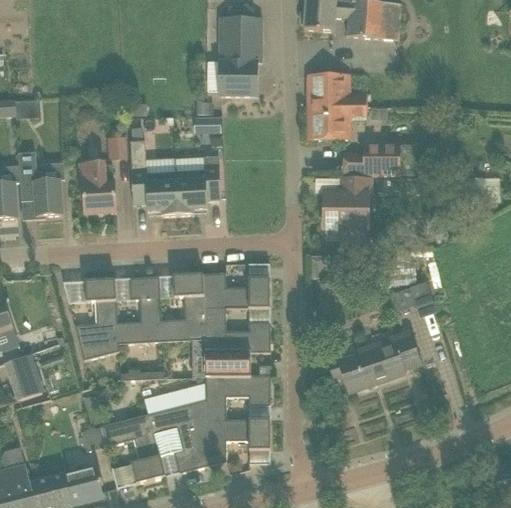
[(348,18),(346,35),(399,39),(401,0),(349,0),(306,0),(303,29),(333,31),(334,17),(348,18)]
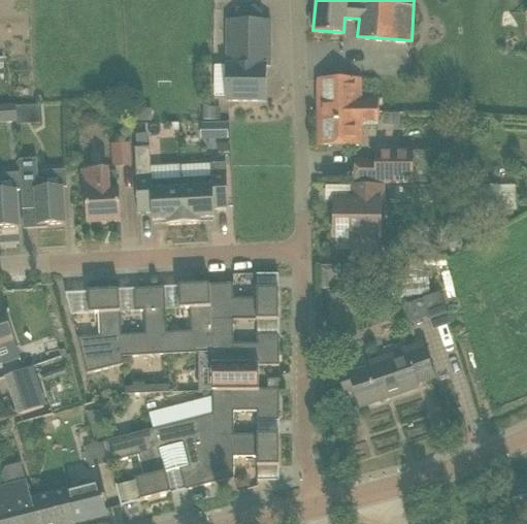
[(226,19),(226,98),(265,99),(265,63),(269,63),(270,19),(261,19),(261,6),(235,6),(234,19),(226,19)]
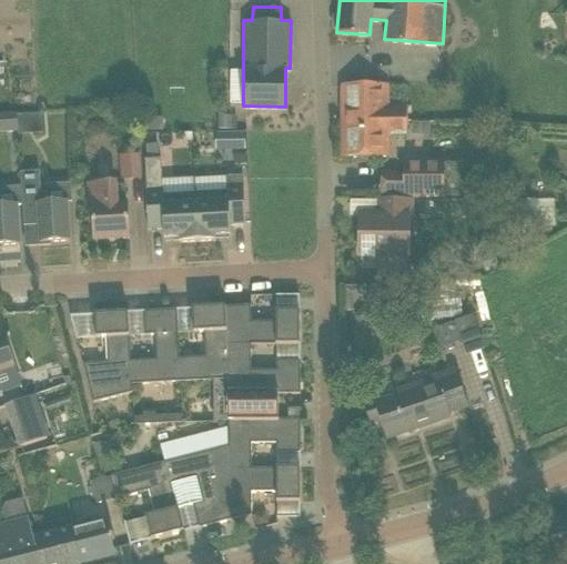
[(406,133),(406,118),(406,103),(387,103),(386,83),(341,83),(342,152),(387,152),(387,133),(406,133)]
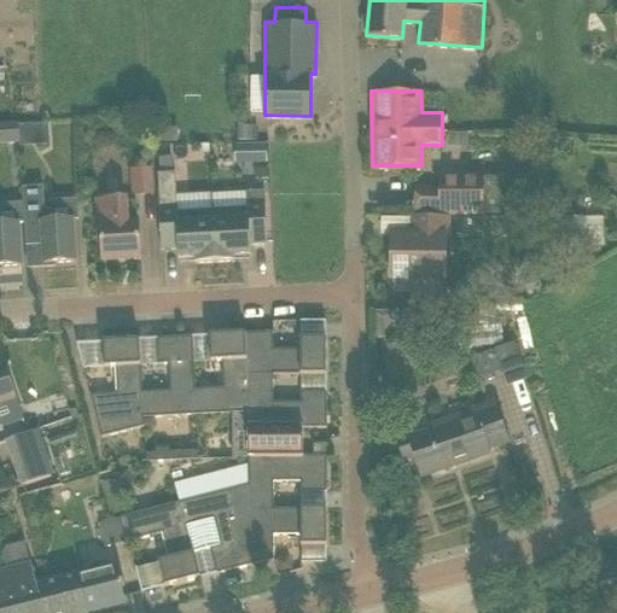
[(0,139),(46,138),(46,117),(0,118),(0,139)]
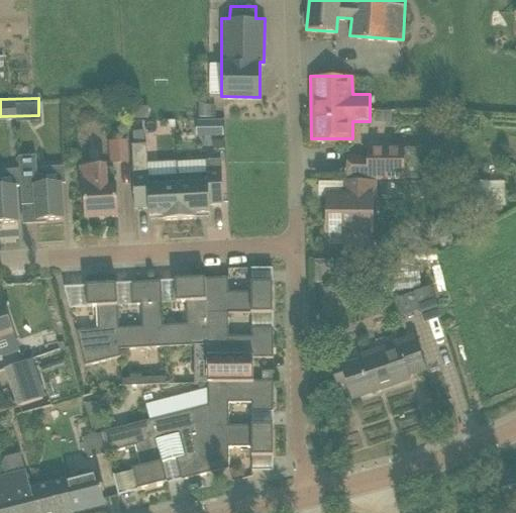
[(221,118),(196,118),(196,132),(222,132),(221,118)]
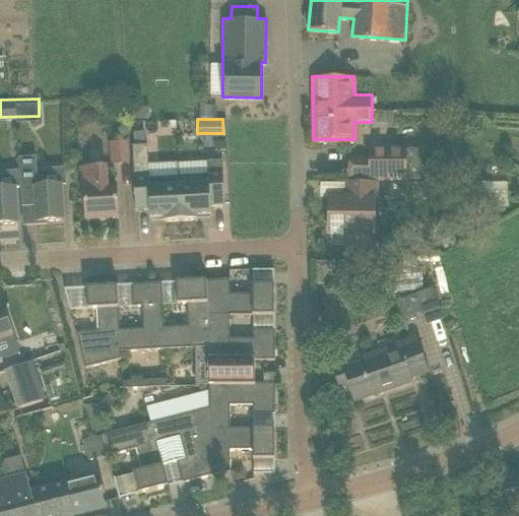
[(144,142),(144,129),(132,130),(133,143),(144,142)]
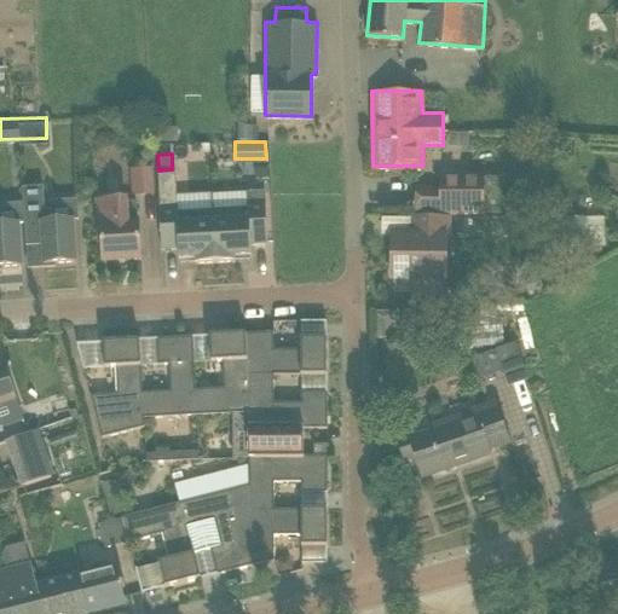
[(152,163),(130,166),(131,192),(155,191),(152,163)]
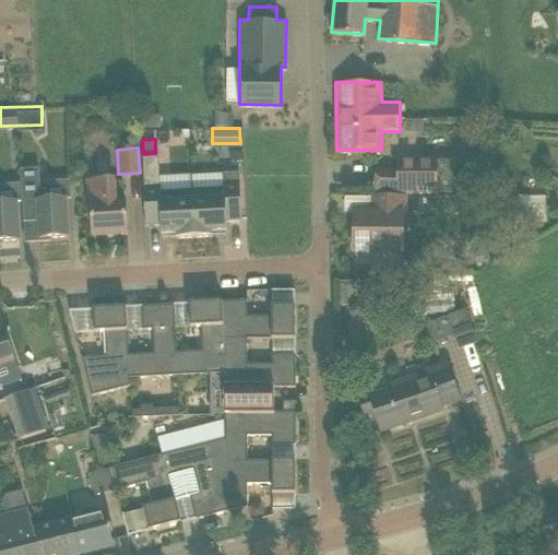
[(176,236),(193,235),(191,187),(159,189),(158,153),(155,153),(143,154),(142,154),(145,223),(161,222),(161,232),(176,232),(176,236)]
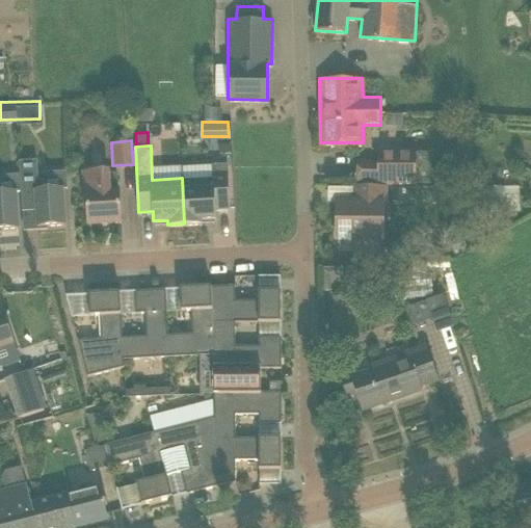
[(378,149),(378,181),(414,181),(414,157),(399,157),(399,149),(378,149)]
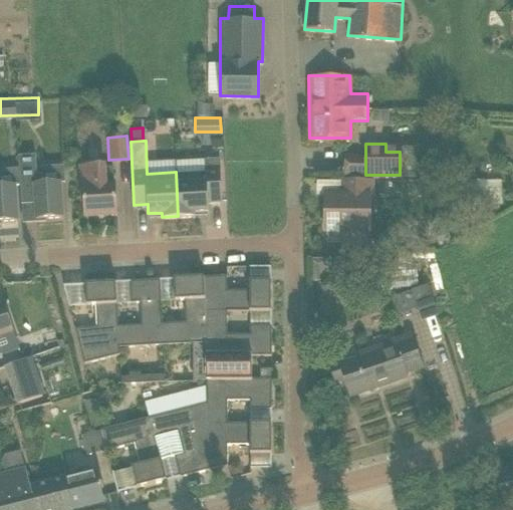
[(17,154),(21,202),(35,201),(36,217),(62,215),(59,180),(42,181),(42,172),(36,172),(35,153),(17,154)]
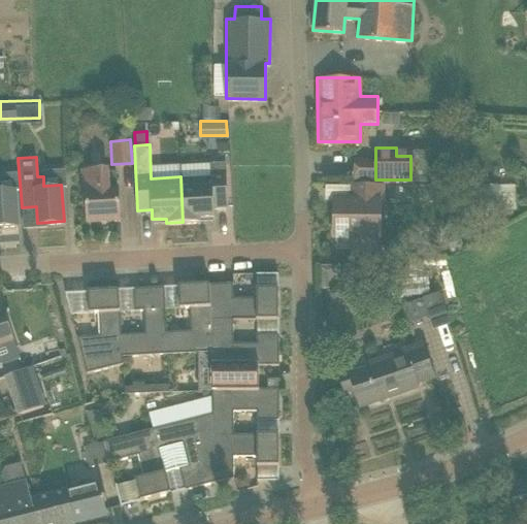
[(210,175),(180,176),(183,222),(199,221),(199,217),(213,216),(213,206),(227,205),(225,161),(209,161),(210,175)]
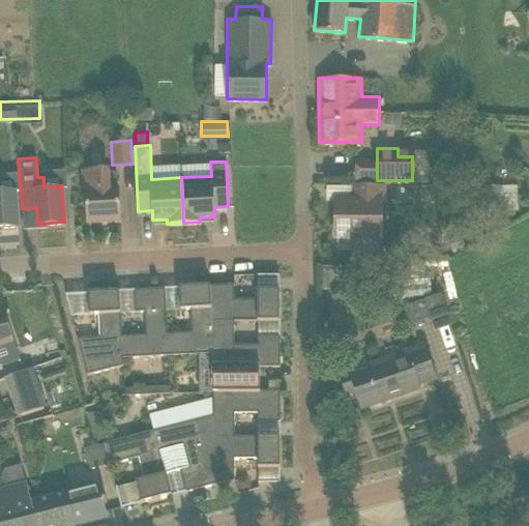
[(465,165),(465,167),(466,184),(488,183),(487,164),(465,165)]
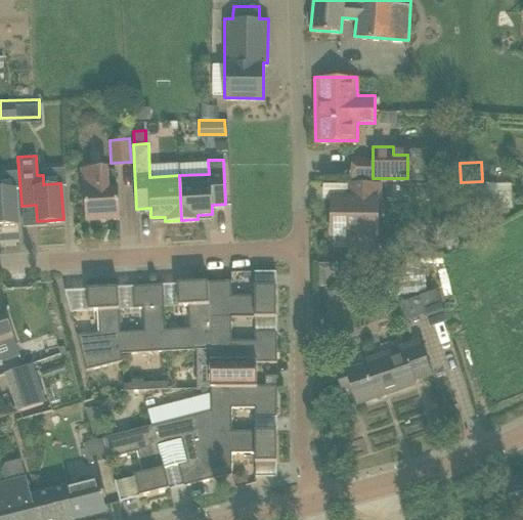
[(86,202),(87,218),(118,216),(115,168),(110,168),(110,167),(105,168),(105,166),(81,168),(83,203),(86,202)]
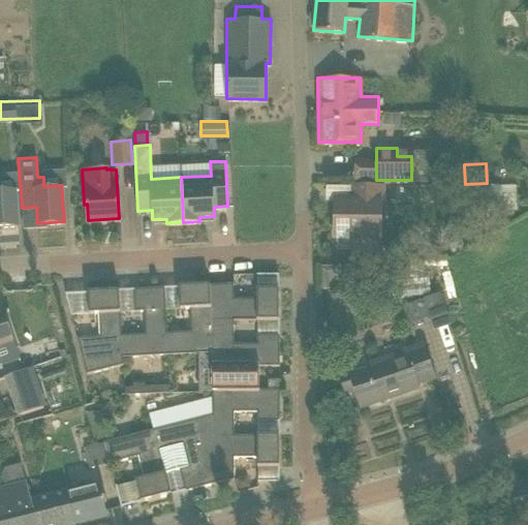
[(379,185),(353,185),(353,199),(335,199),(335,235),(338,235),(338,243),(353,244),(353,248),(370,248),(370,228),(379,228),(379,185)]
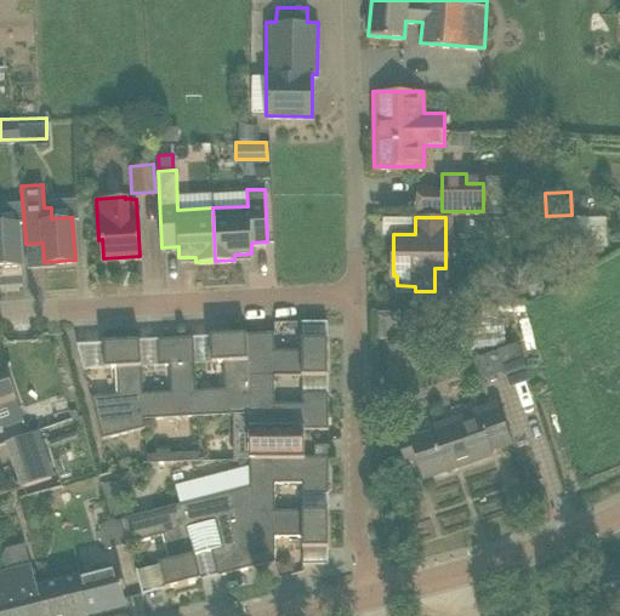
[(0,264),(21,263),(17,220),(0,221),(0,264)]
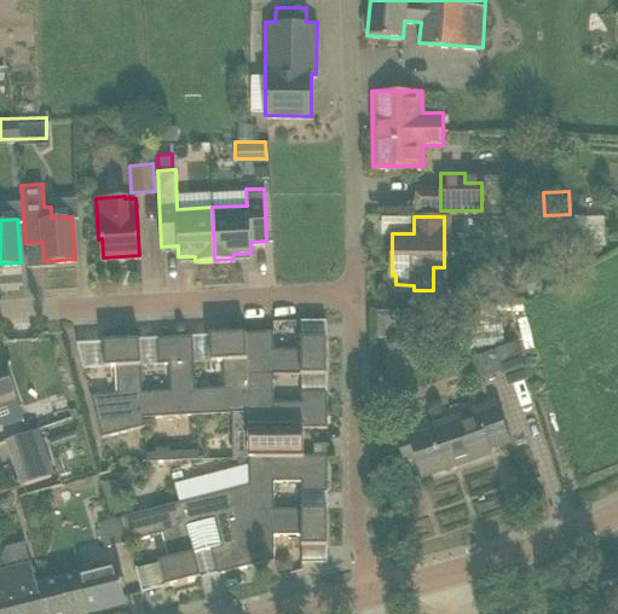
[(273,329),(247,330),(248,372),(273,372),(327,372),(327,371),(325,371),(325,335),(300,336),(300,347),(273,347),(273,329)]
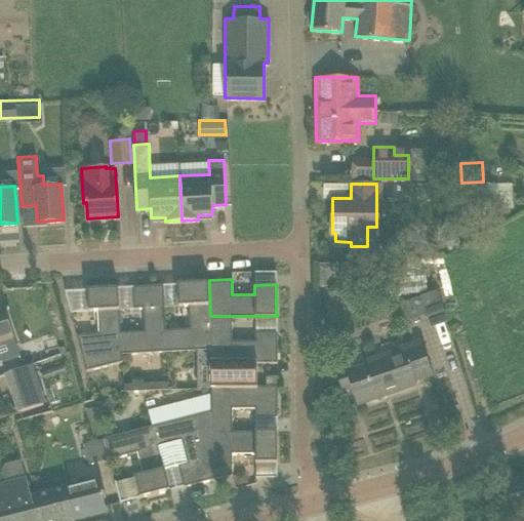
[(189,327),(165,328),(166,350),(210,348),(210,316),(209,280),(176,282),(177,305),(187,304),(189,327)]
